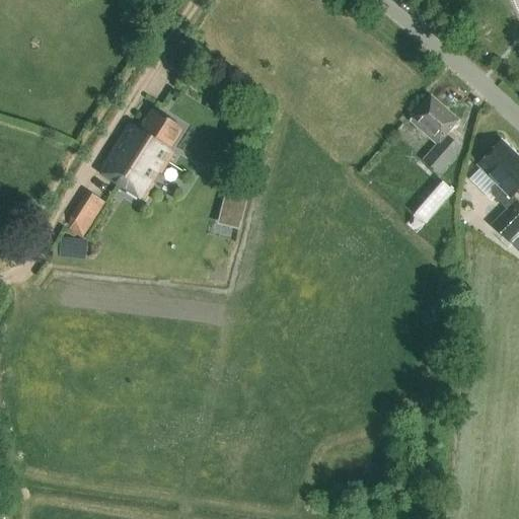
[(441,140),(457,121),(420,88),(395,117),(432,148),(422,160),(434,171),(452,150),(441,140)]
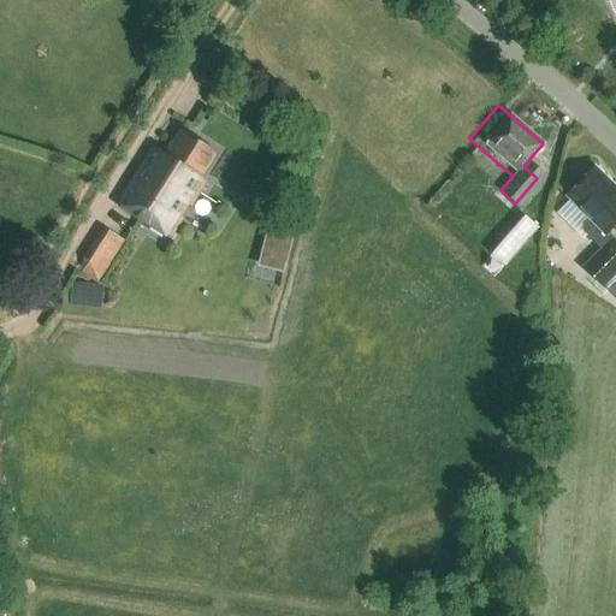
[(125,197),(120,206),(171,238),(184,219),(182,217),(189,207),(191,208),(207,183),(200,178),(217,153),(181,130),(164,155),(160,153),(153,164),(149,161),(144,169),(141,167),(123,195),(125,197)]
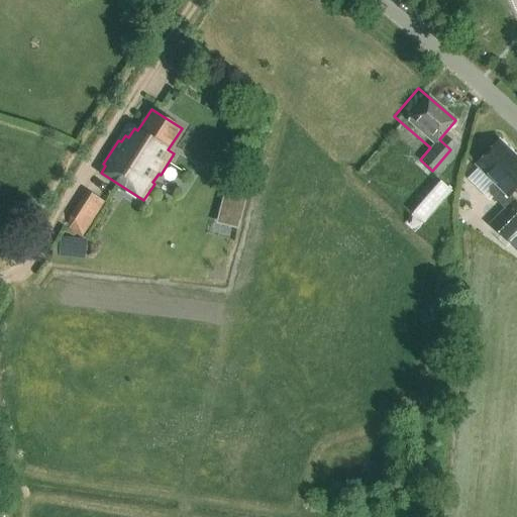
[(516,158),(498,139),(475,165),(494,183),(488,189),(490,195),(500,204),(504,208),(492,221),(490,223),(491,224),(508,240),(516,230),(516,203),(513,199),(508,195),(516,185),(516,158)]
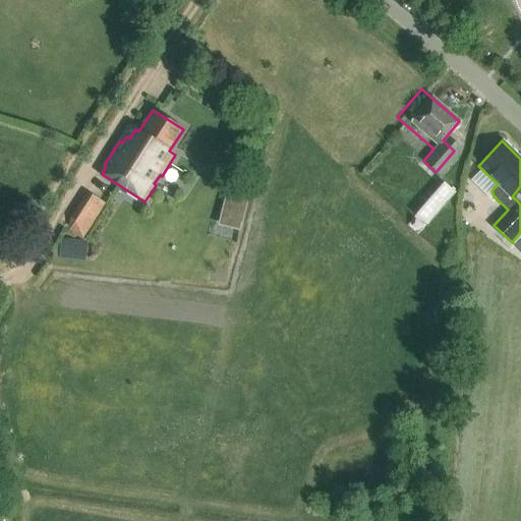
[(91,237),(113,199),(95,189),(72,227),(91,237)]
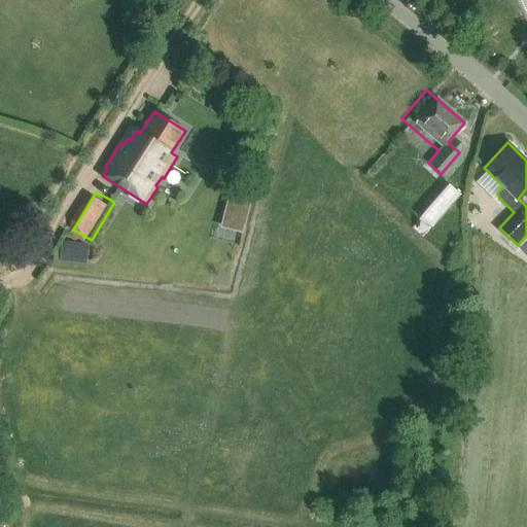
[(252,196),(231,191),(223,229),(245,234),(252,196)]
